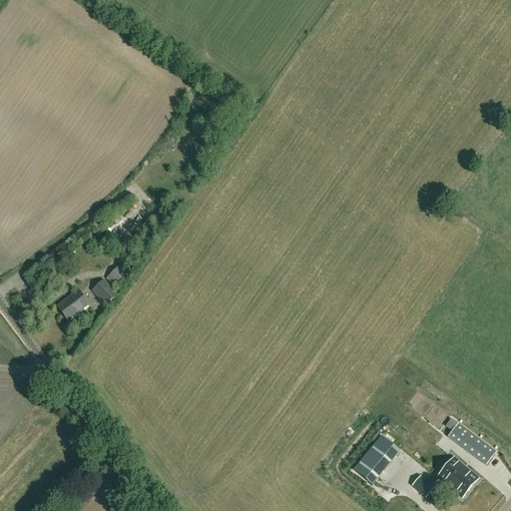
[(113,287),(130,271),(120,262),(104,278),(113,287)]
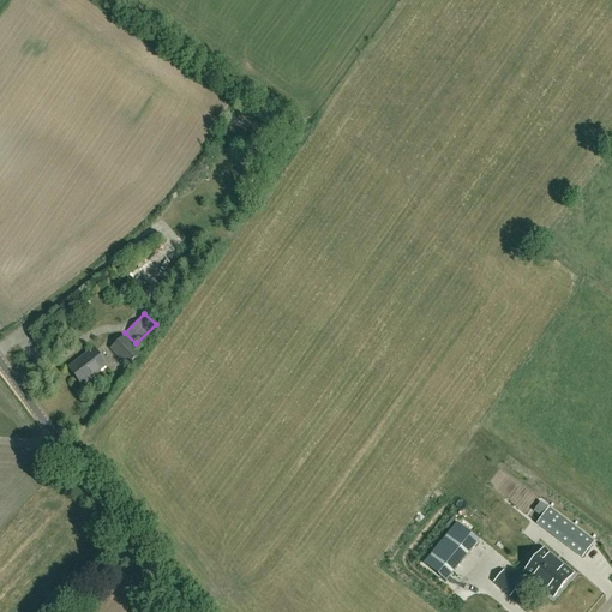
[(124,365),(139,351),(123,334),(108,347),(124,365)]
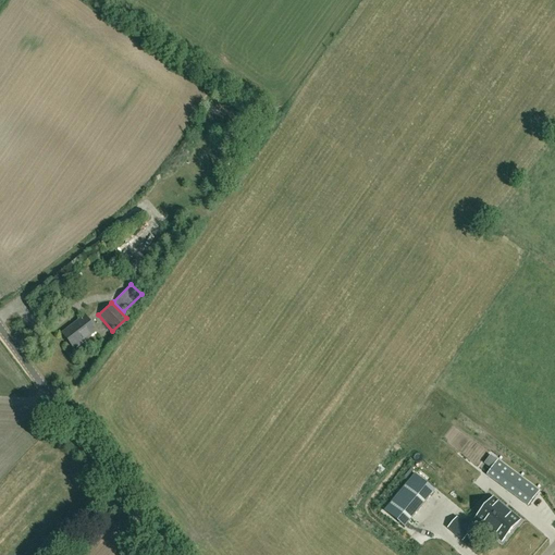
[(72,348),(95,331),(83,315),(60,332),(72,348)]
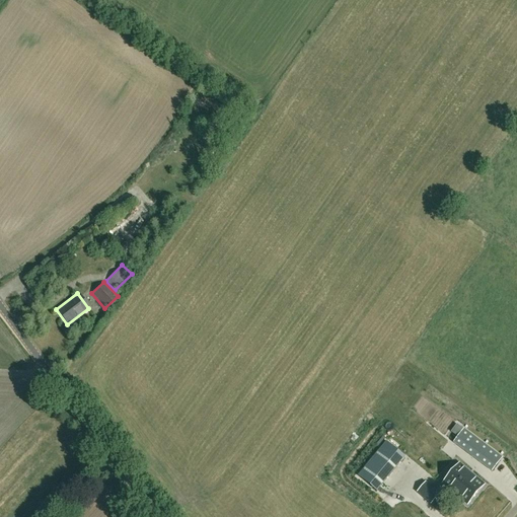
[(490,470),(501,456),(461,427),(451,441),(490,470)]
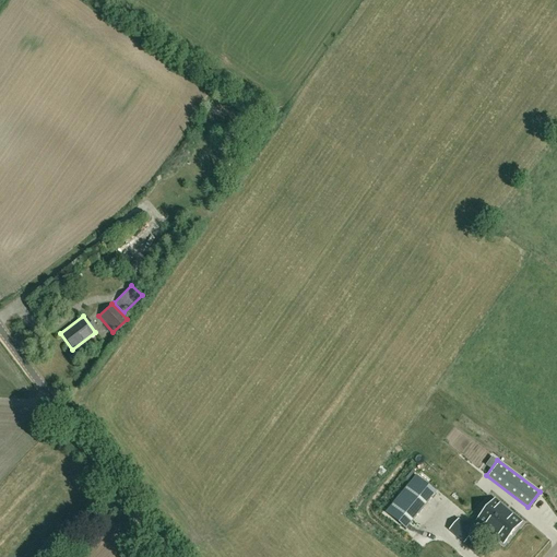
[(401,492),(384,511),(404,528),(421,507),(434,492),(414,475),(401,492)]
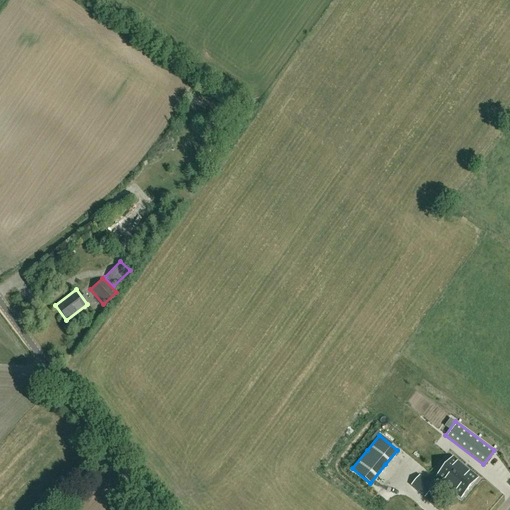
[(409,446),(404,451),(413,459),(418,454),(409,446)]
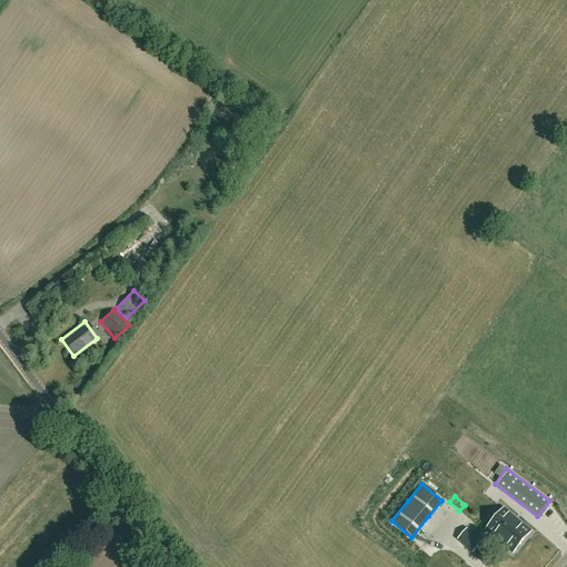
[(528,530),(501,508),(484,528),(510,551),(528,530)]
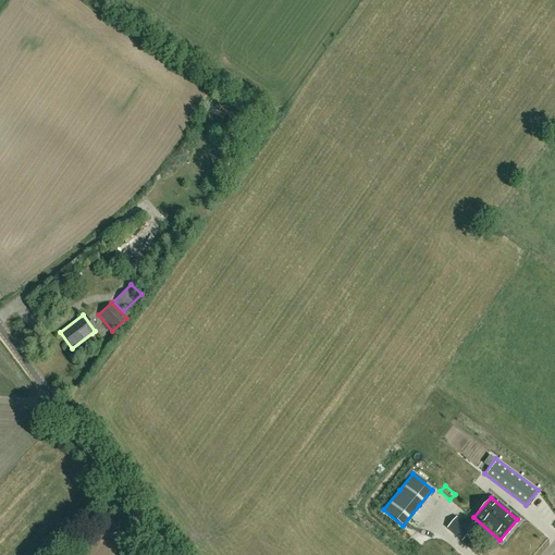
[(460,535),(468,527),(458,519),(451,528),(460,535)]
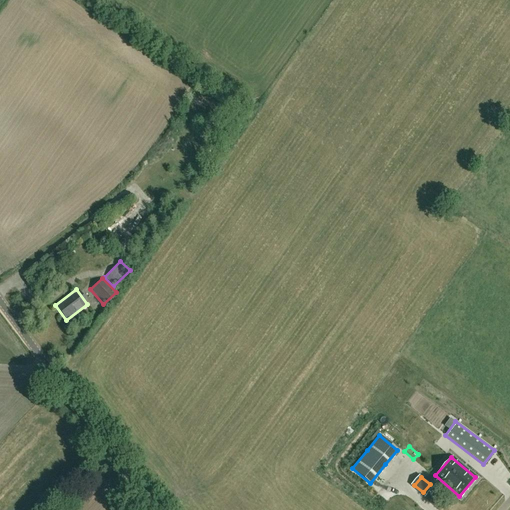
All buildings are outlined.
